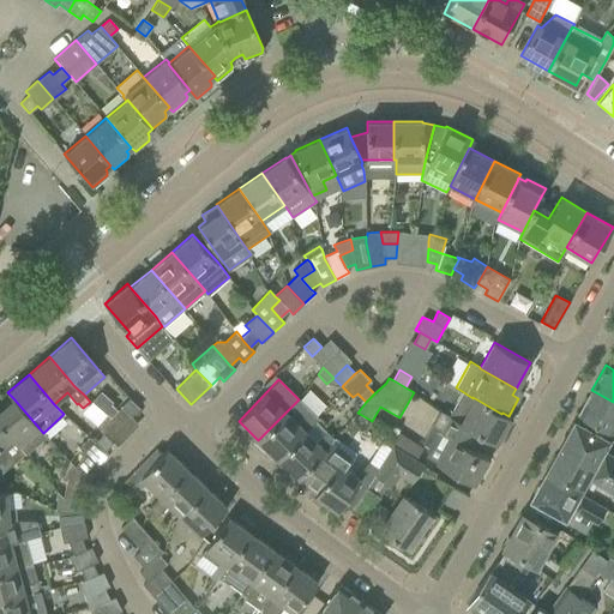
[(613,402),(591,390),(577,415),(612,434),(613,428),(613,402)]
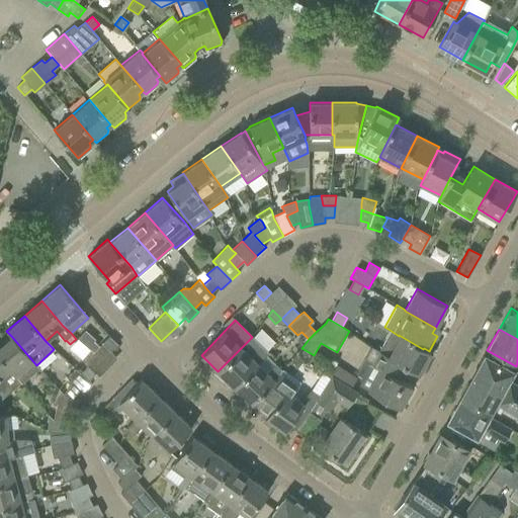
[(431,352),(429,351),(424,348),(423,349),(399,335),(399,336),(393,332),(390,330),(378,351),(402,365),(418,374),(431,352)]
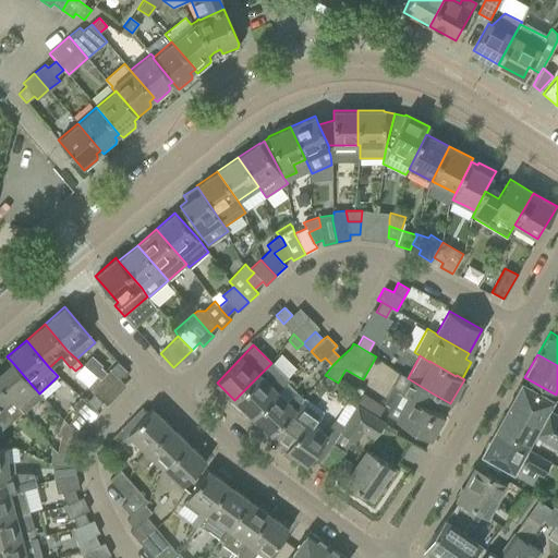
[(41,396),(39,393),(12,362),(0,371),(0,385),(11,399),(15,403),(24,412),(41,396)]
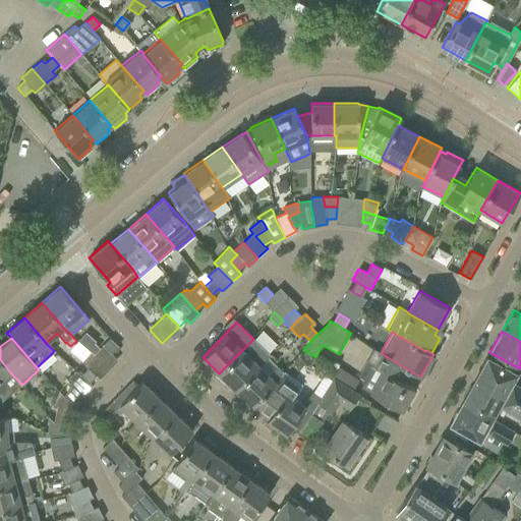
[(118,346),(110,338),(103,345),(111,353),(118,346)]
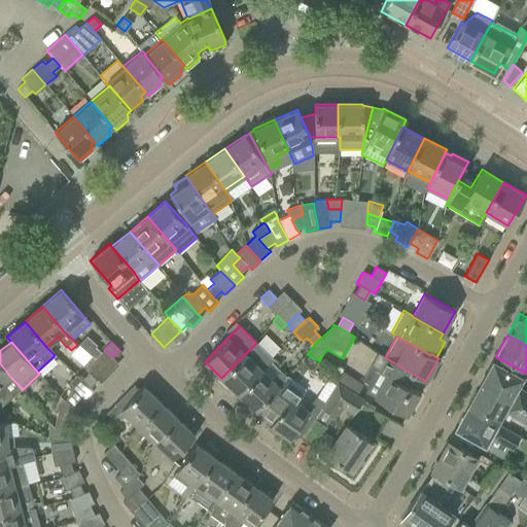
[(239,394),(271,361),(274,358),(256,343),(221,378),(239,394)]
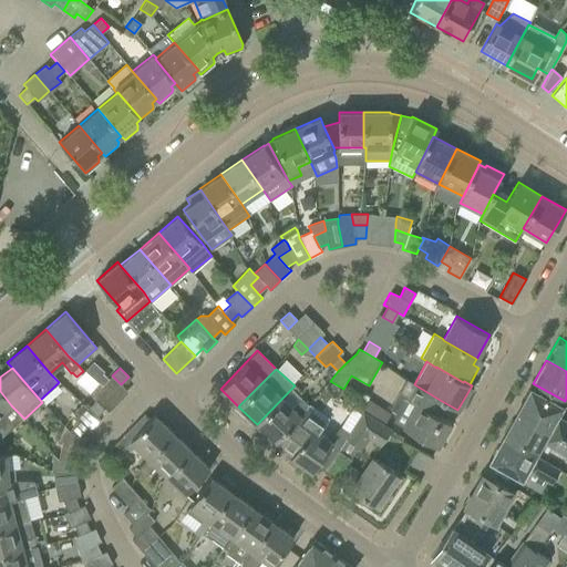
[(433,412),(440,400),(414,384),(406,381),(392,408),(398,413),(401,414),(395,423),(401,426),(437,446),(451,422),(433,412)]
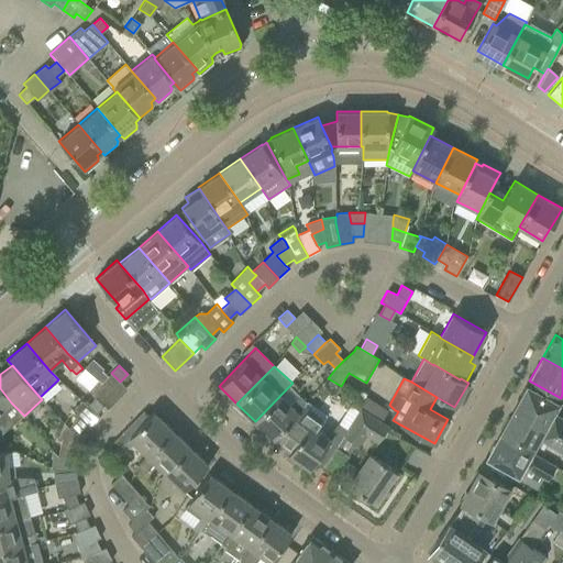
[(299,414),(307,403),(299,396),(289,386),(255,421),(274,439),(299,414)]
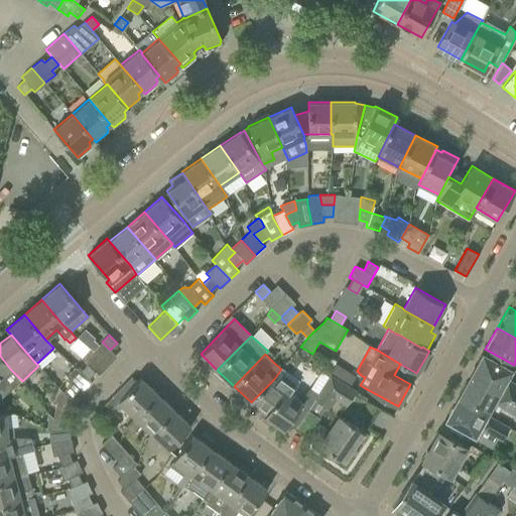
[(511,370),(500,364),(482,354),(471,375),(515,400),(515,384),(506,379),(511,370)]
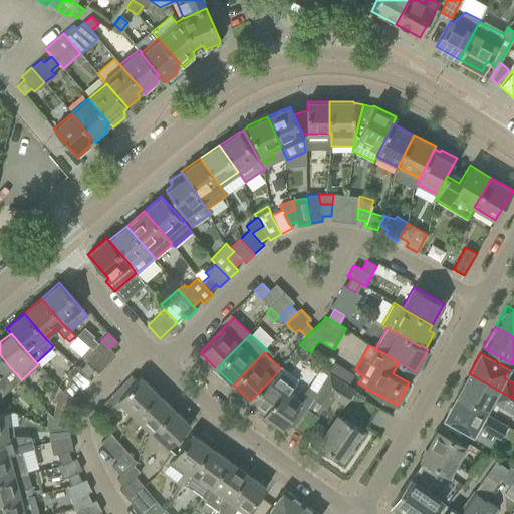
[(0,375),(10,367),(0,354),(0,375)]
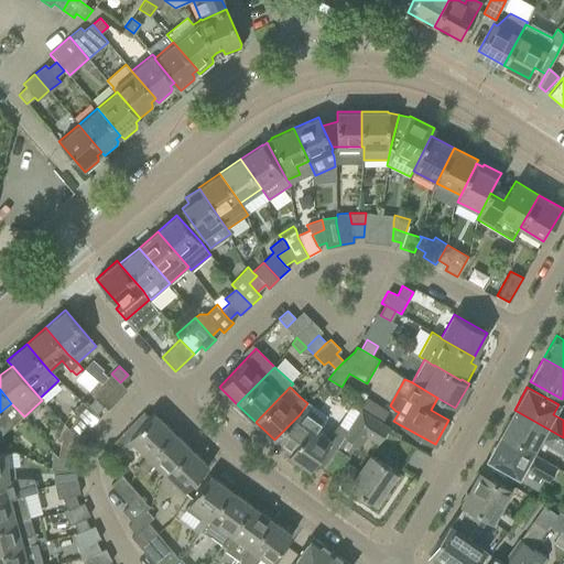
[(104,407),(95,398),(87,405),(96,414),(104,407)]
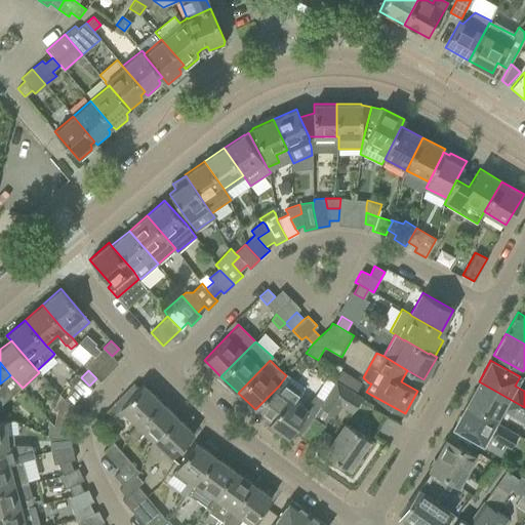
[(89,386),(81,377),(77,374),(68,384),(73,388),(71,390),(66,398),(75,404),(80,396),(84,399),(93,390),(89,386)]
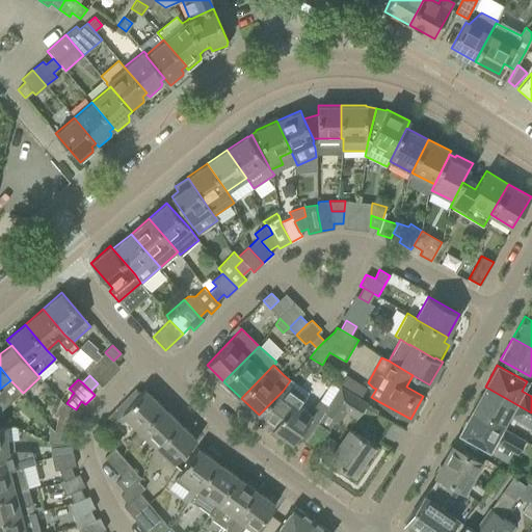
[(310,415),(300,407),(306,400),(310,394),(291,380),(290,380),(283,391),(259,415),(273,427),(272,428),(292,443),(297,435),(304,442),(317,421),(324,409),(327,405),(320,399),(310,415)]
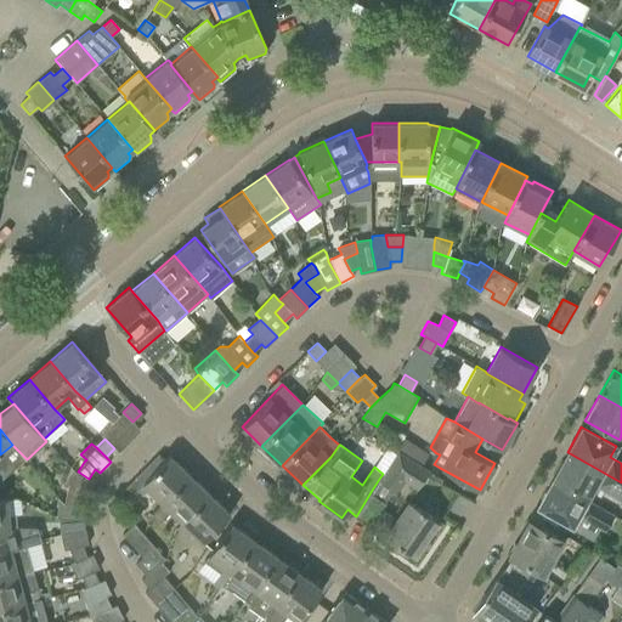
[(416,487),(429,470),(422,464),(399,451),(383,474),(379,479),(394,488),(397,492),(406,480),(416,487)]
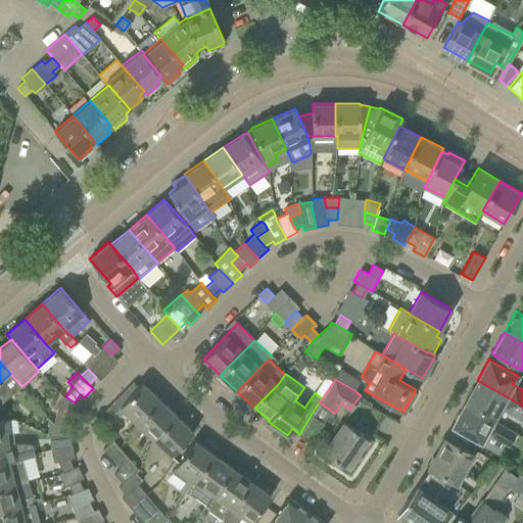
[(522,406),(477,380),(463,406),(492,421),(500,409),(522,421),(521,423),(522,424),(522,406)]
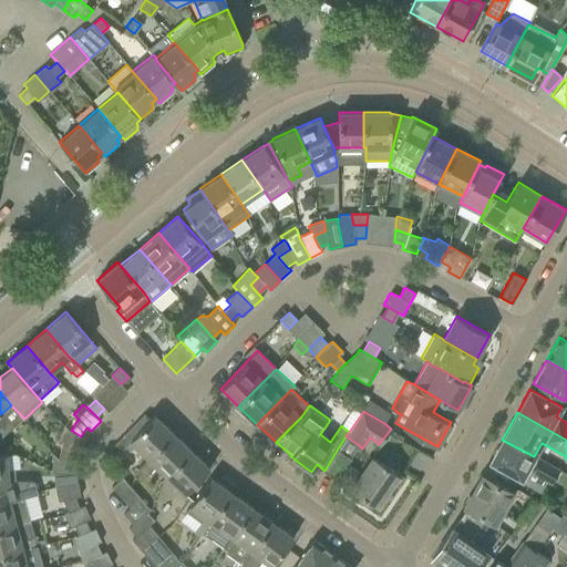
[(147,459),(173,433),(154,414),(150,420),(144,414),(119,441),(124,445),(129,441),(146,457),(147,459)]
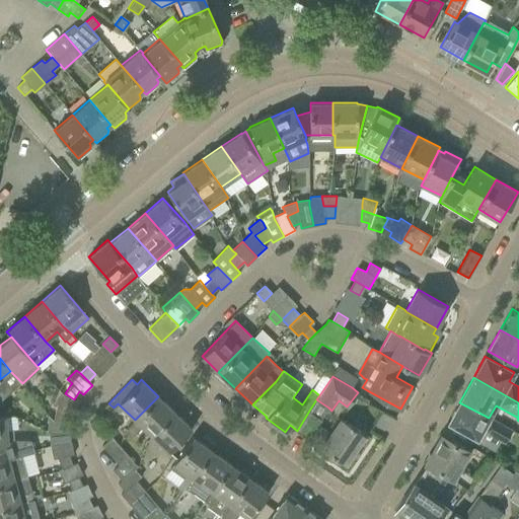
[(75,406),(78,401),(74,399),(65,393),(64,395),(58,392),(52,404),(57,406),(56,409),(54,420),(64,421),(65,421),(67,411),(73,413),(75,406)]
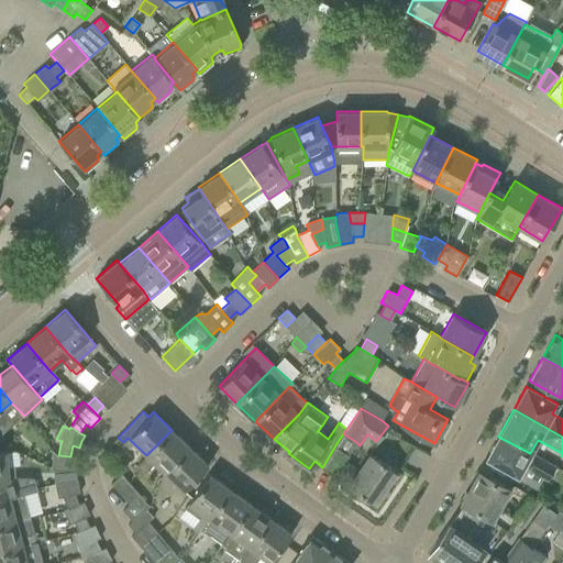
[(165,473),(189,446),(172,430),(146,455),(145,454),(138,463),(147,472),(155,464),(165,473)]
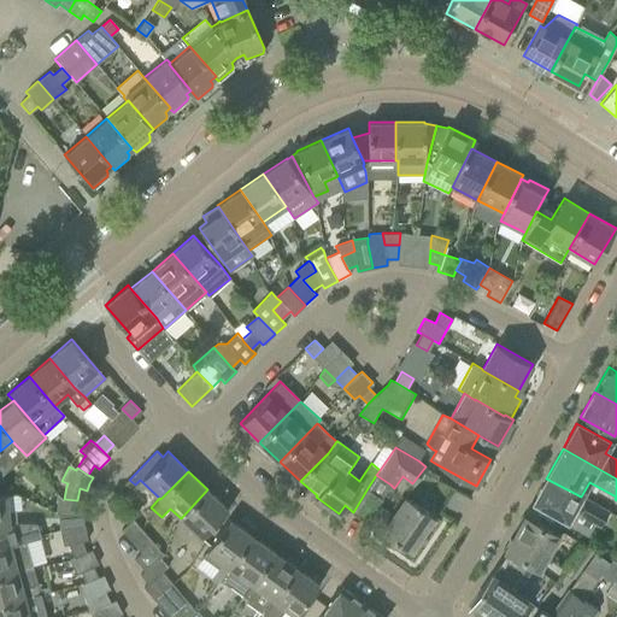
[(616,517),(581,497),(546,479),(533,503),(568,522),(573,511),(599,526),(601,522),(616,530),(616,517)]
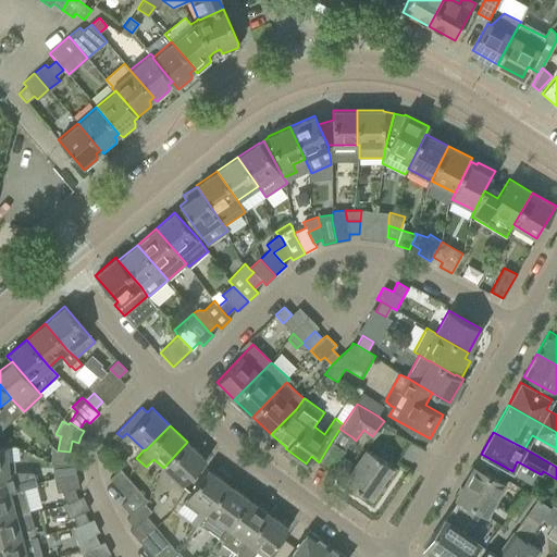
[(386,479),(391,472),(387,471),(391,466),(373,454),(367,449),(353,469),(347,466),(350,462),(341,455),(344,449),(332,441),(319,462),(330,470),(331,469),(345,480),(345,481),(342,486),(355,495),(358,490),(370,497),(375,489),(383,478),(386,479)]
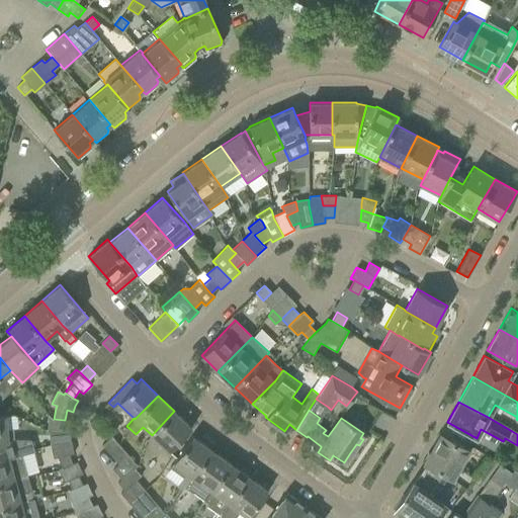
[(191,428),(174,411),(152,435),(168,451),(191,428)]
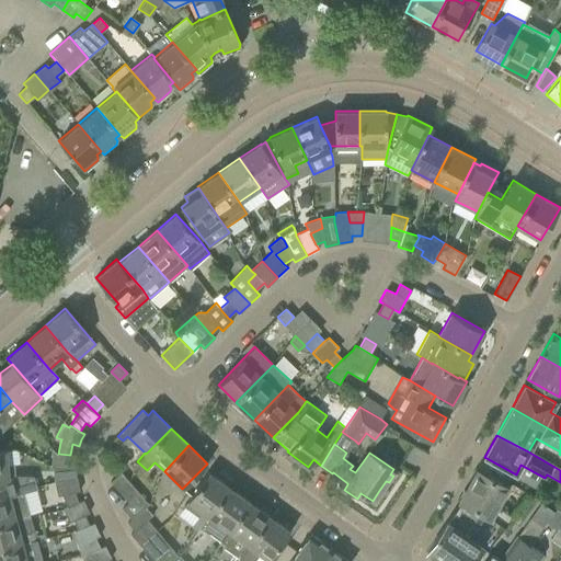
[(8,477),(7,462),(4,448),(0,448),(0,497),(8,496),(8,497),(19,494),(14,474),(8,477)]
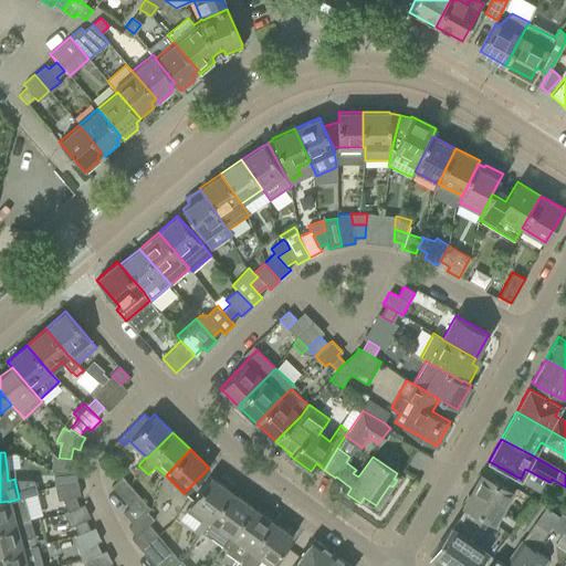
[(76,459),(71,459),(70,459),(59,458),(53,453),(51,470),(53,470),(58,472),(75,472),(76,459)]
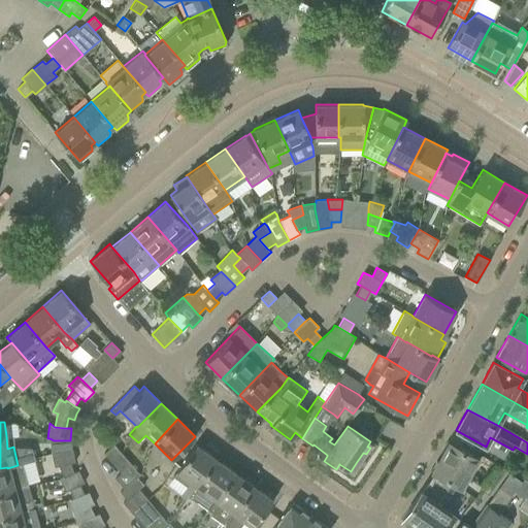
[(54,440),(50,438),(51,448),(52,453),(71,449),(70,440),(54,440)]
